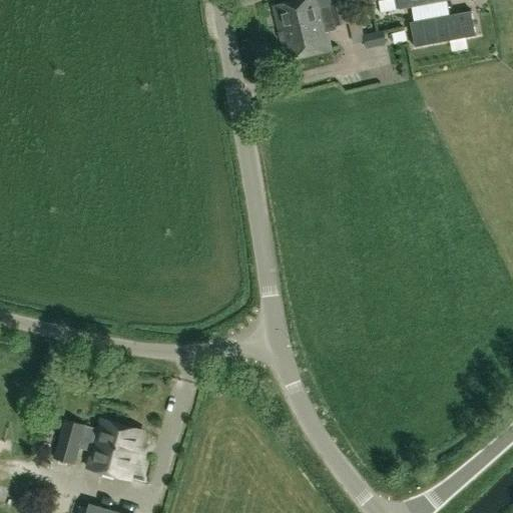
[(297,0),(273,6),(283,46),(328,34),(328,32),(337,30),(336,26),(349,22),(354,44),(365,42),(364,35),(360,19),(350,21),(346,2),(321,8),(319,0),(297,0)]
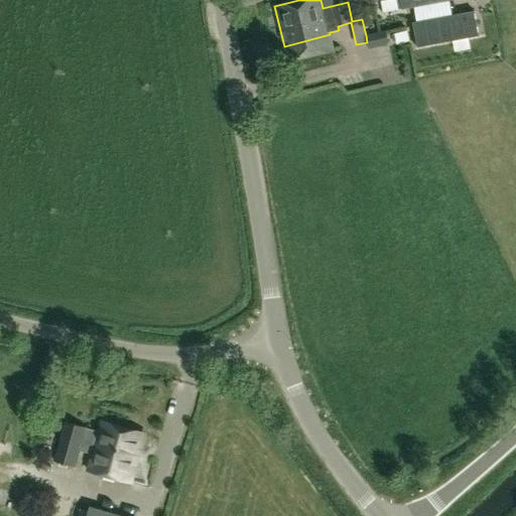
[(360,0),(361,3),(376,0),(399,0),(401,9),(448,0),(360,0)]
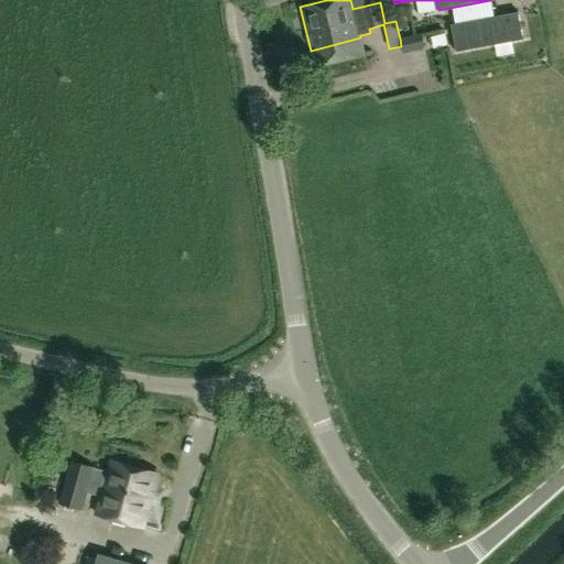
[(518,13),(451,25),(456,53),(523,40),(518,13)]
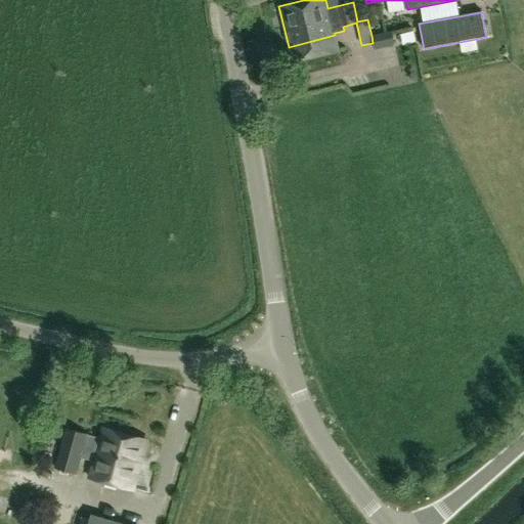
[(375,50),(394,46),(391,32),(372,36),(373,43),(375,50)]
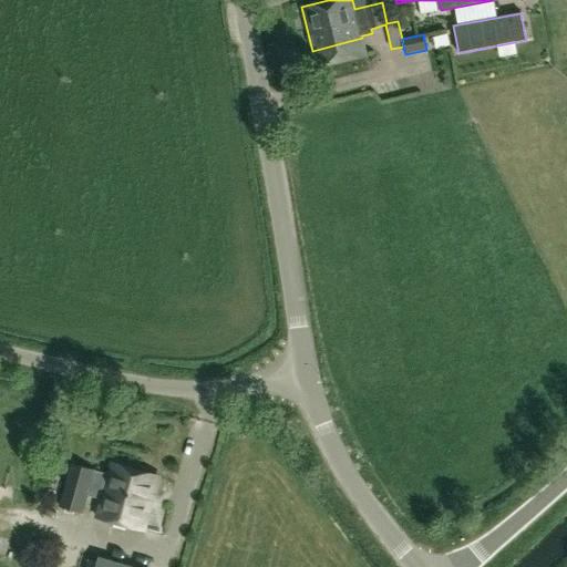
[(143,532),(158,478),(111,464),(107,475),(71,465),(59,507),(81,514),(85,496),(100,501),(95,518),(143,532)]
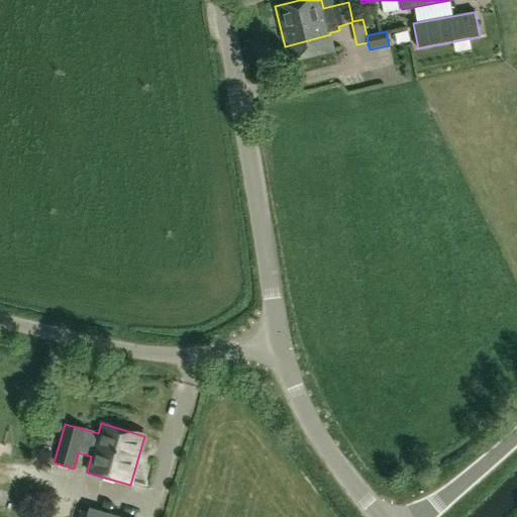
[(87,516),(120,516),(89,508),(87,516)]
